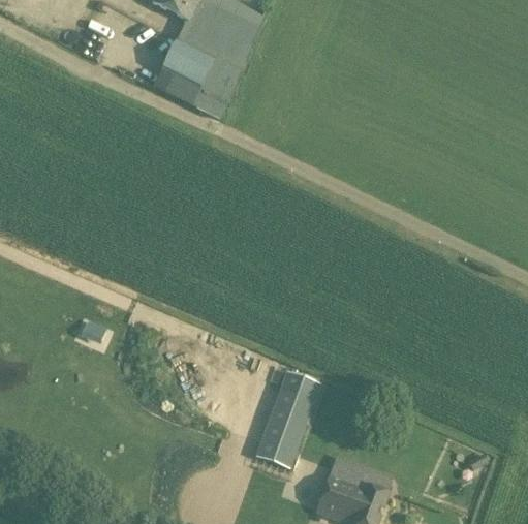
[(152,0),(152,1),(186,20),(160,73),(197,92),(191,104),(219,119),(264,17),(234,0),(152,0)]
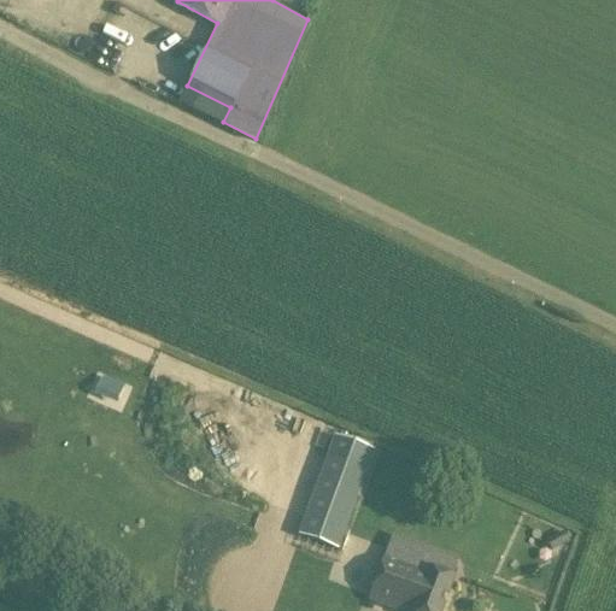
[(116,399),(123,382),(112,377),(105,394),(116,399)]
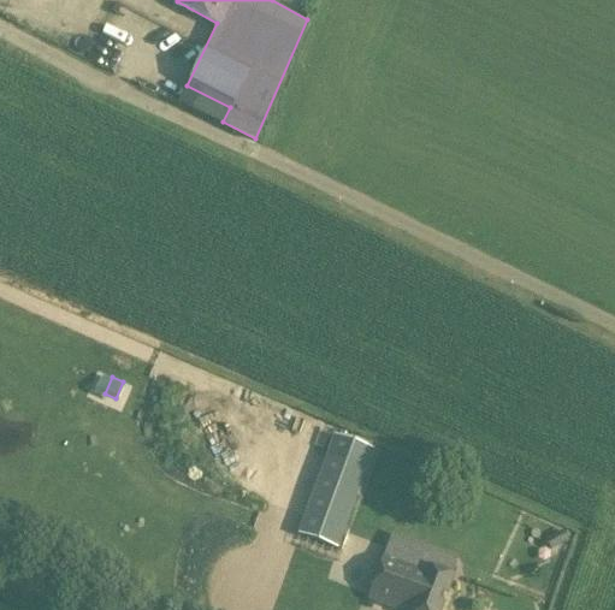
[(344,523),(306,509),(297,532),(336,545),(344,523)]
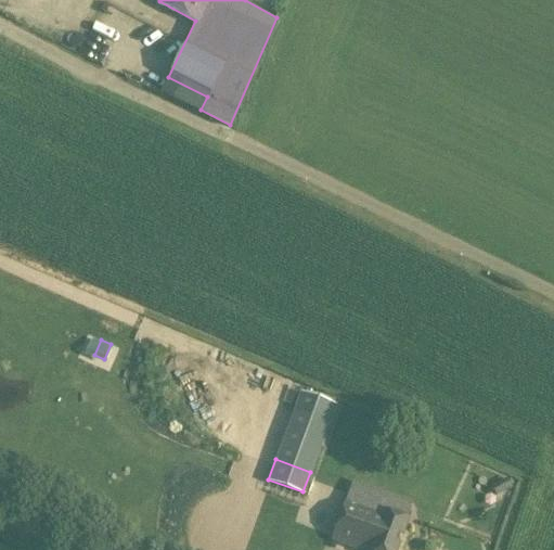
[(498,478),(502,488),(509,484),(504,475),(498,478)]
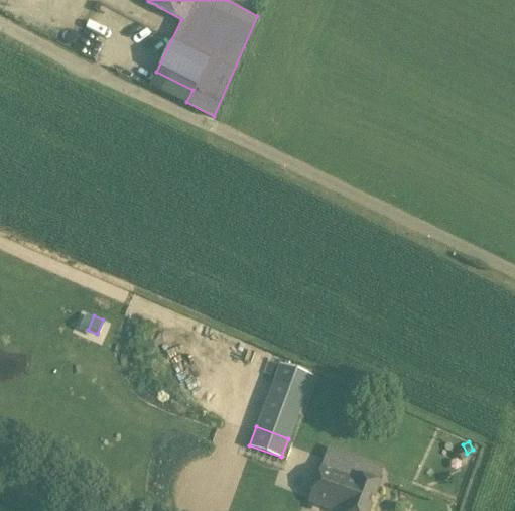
[(359,475),(323,462),(309,498),(345,510),(365,510),(376,482),(359,476),(359,475)]
